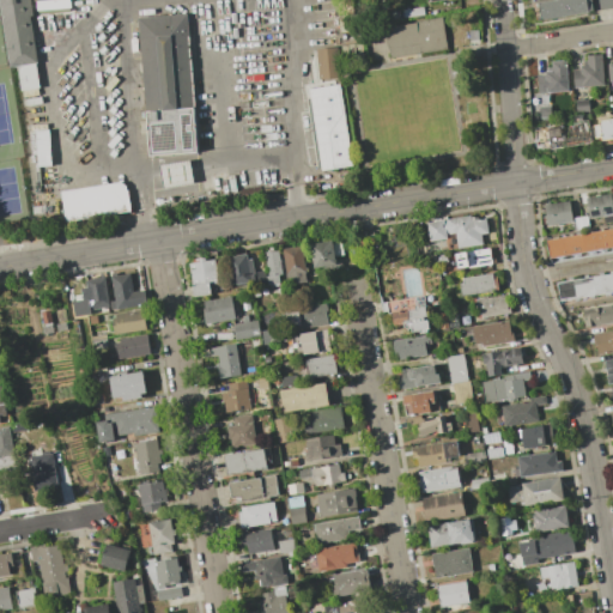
[(0,0),(28,0),(31,16),(28,16),(36,62),(34,64),(37,87),(34,87),(34,93),(26,95),(26,89),(22,90),(18,66),(7,67),(0,22),(0,0)]
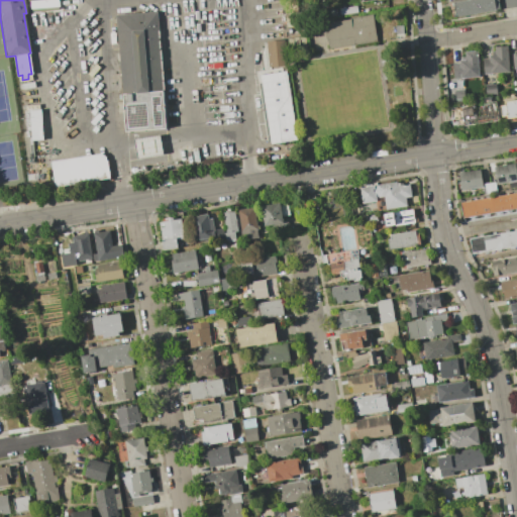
[(58,0),(59,6),(30,8),(29,0),(58,0)]
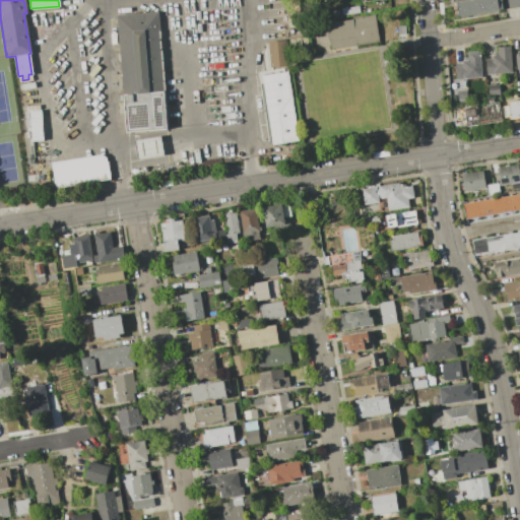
[(466,0),(500,0),(502,9),(457,16),(455,2),(466,0)]
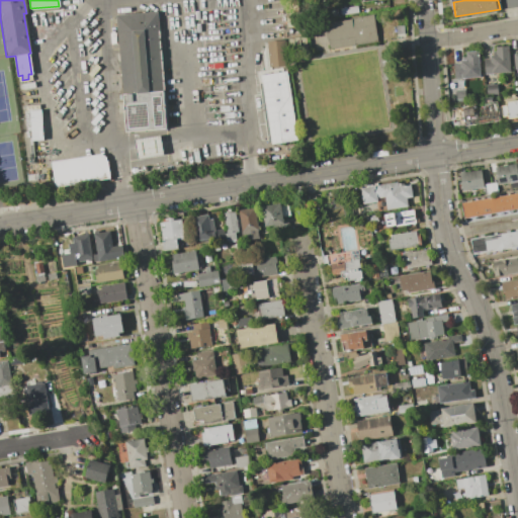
[(517,0),(517,6),(504,8),(502,0),(517,0)]
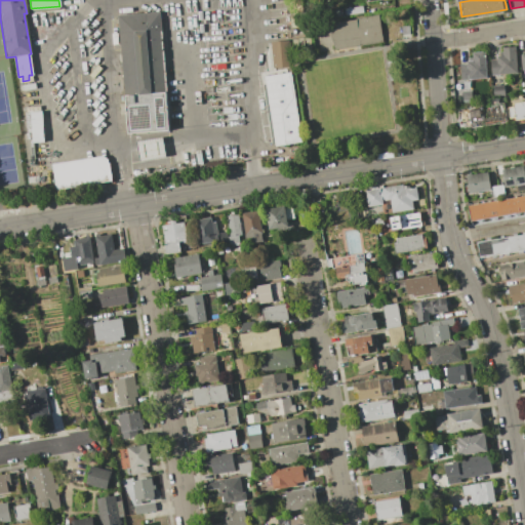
[(361,5),(362,11),(346,14),(345,8),(361,5)]
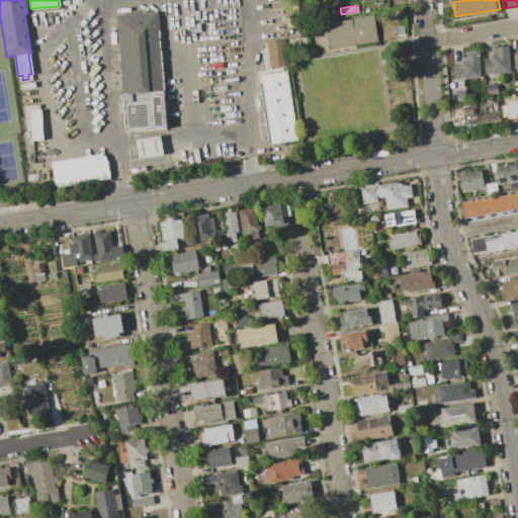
[(157,11),(166,128),(126,132),(123,100),(122,100),(116,14),(157,11)]
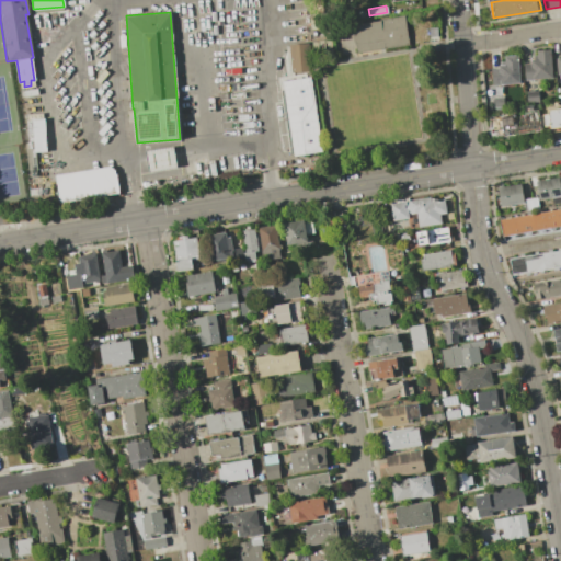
[(409,44),(357,53),(353,25),(404,15),(409,44)]
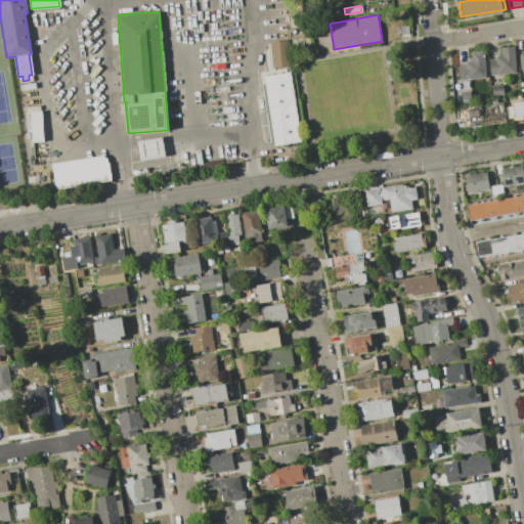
[(269,41),(288,40),(290,66),(272,68),(269,41)]
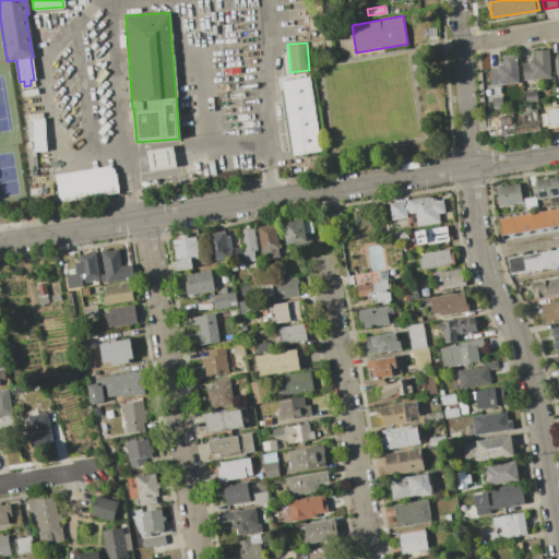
[(527,62),(527,59),(531,59),(531,56),(534,55),(534,50),(547,49),(549,78),(522,80),(521,62),(527,62)]
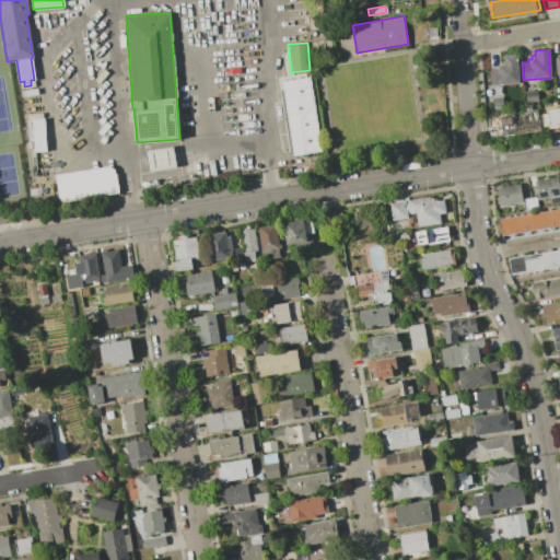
[(497,68),(497,65),(499,65),(499,61),(502,61),(502,56),(515,55),(518,83),(501,84),(491,85),(489,69),(497,68)]
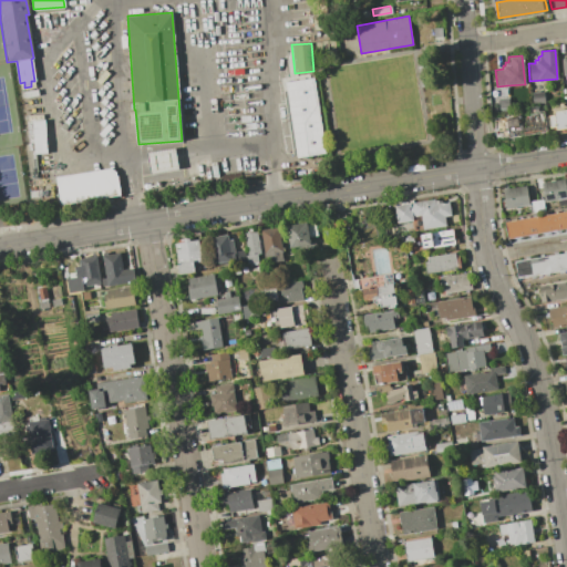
[(285,82),(313,78),(326,153),(297,157),(285,82)]
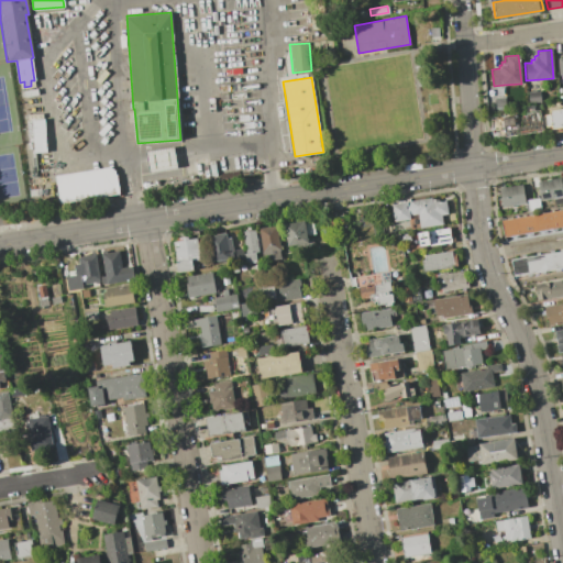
[(36,88),(37,95),(23,97),(22,91),(36,88)]
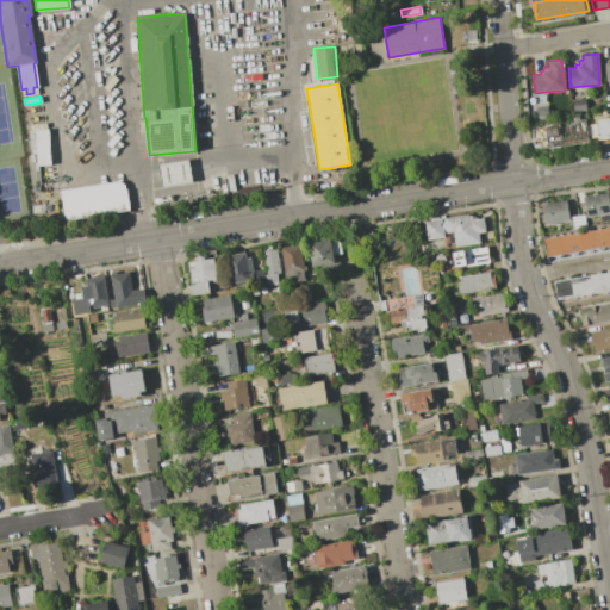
[(584,98),(585,110),(573,112),(572,100),(584,98)]
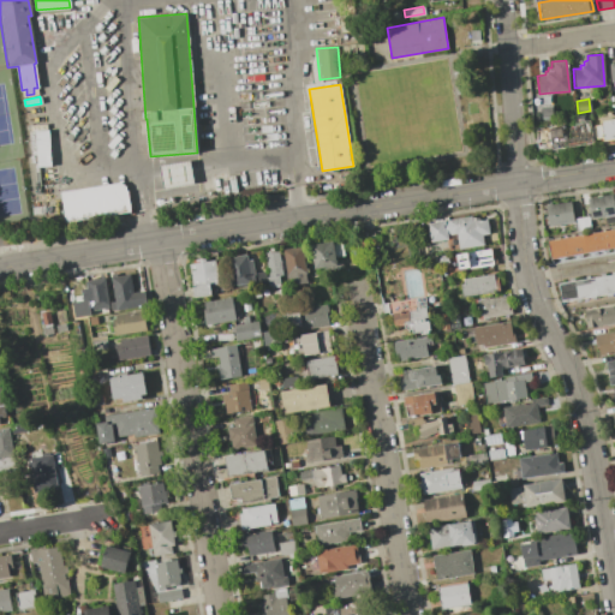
[(551,106),(553,118),(541,119),(539,106),(551,106)]
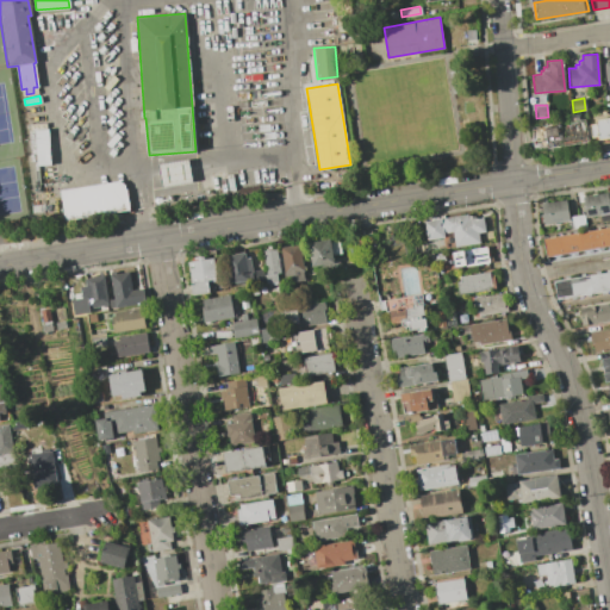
[(570,122),(568,116),(577,113),(578,119),(584,118),(587,142),(547,149),(546,139),(543,139),(545,147),(533,149),(529,129),(570,122)]
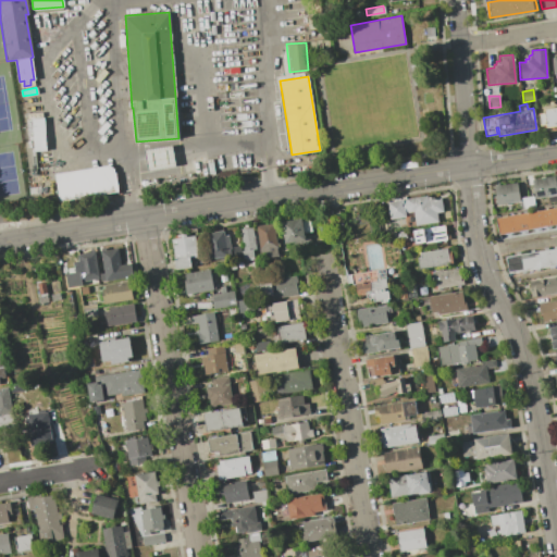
[(543,111),(543,109),(556,107),(556,125),(545,127),(544,123),(537,124),(536,113),(543,111)]
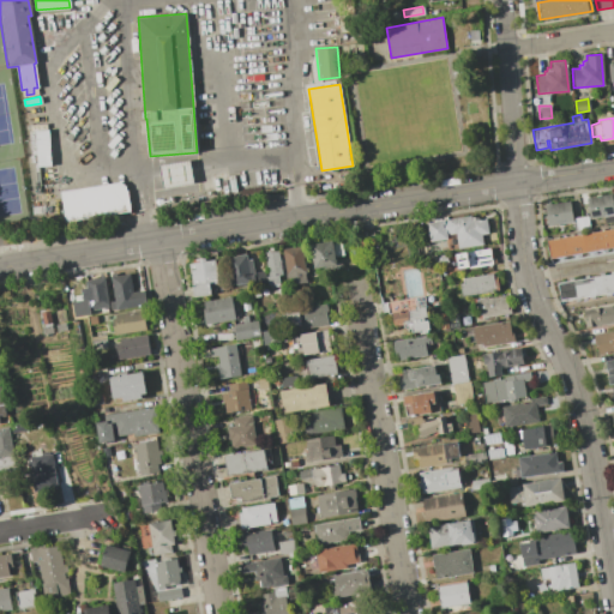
[(46,124),(46,130),(48,130),(50,167),(36,167),(34,131),(30,131),(30,125),(46,124)]
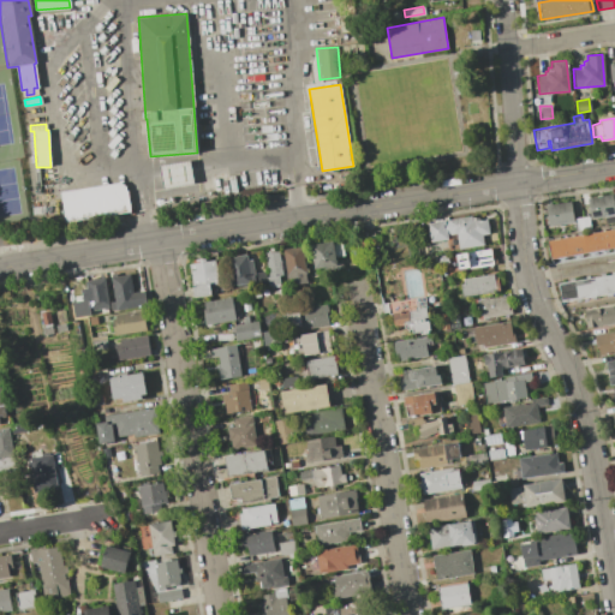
[(189,160),(193,184),(163,189),(159,166),(189,160)]
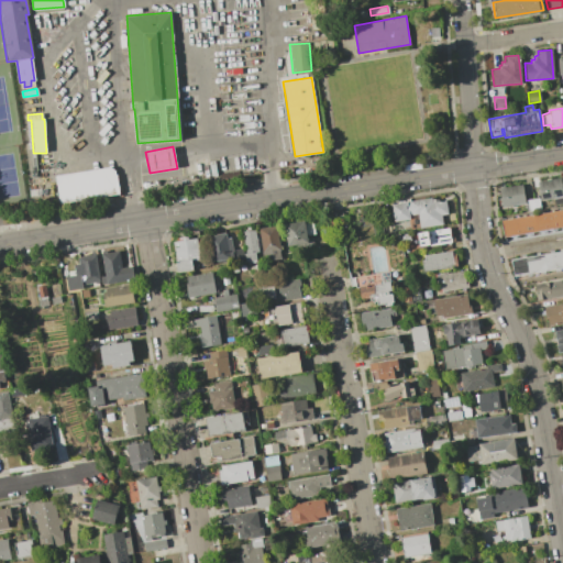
[(109,166),(116,172),(119,194),(58,203),(54,175),(109,166)]
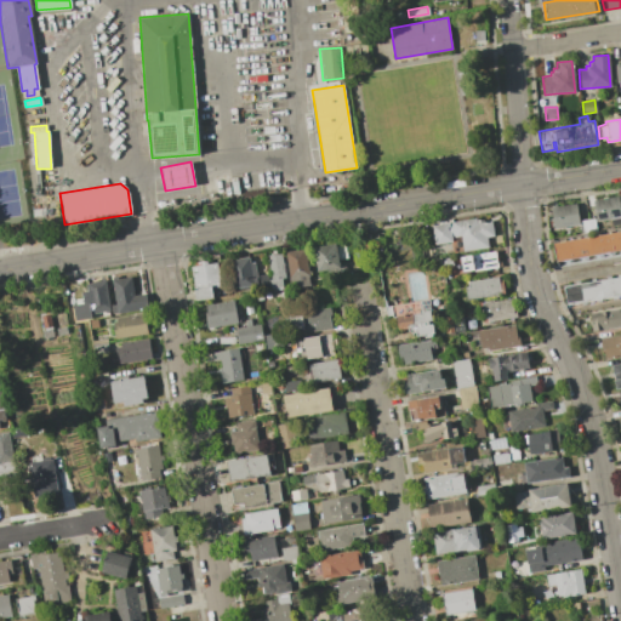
[(617,197),(620,216),(620,223),(610,226),(609,220),(596,222),(592,200),(617,197)]
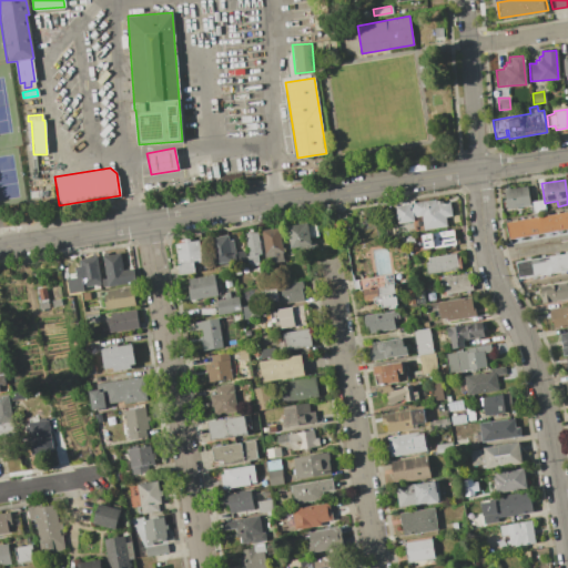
[(505,199),(503,189),(526,185),(529,205),(506,209),(506,206),(504,206),(503,200),(505,199)]
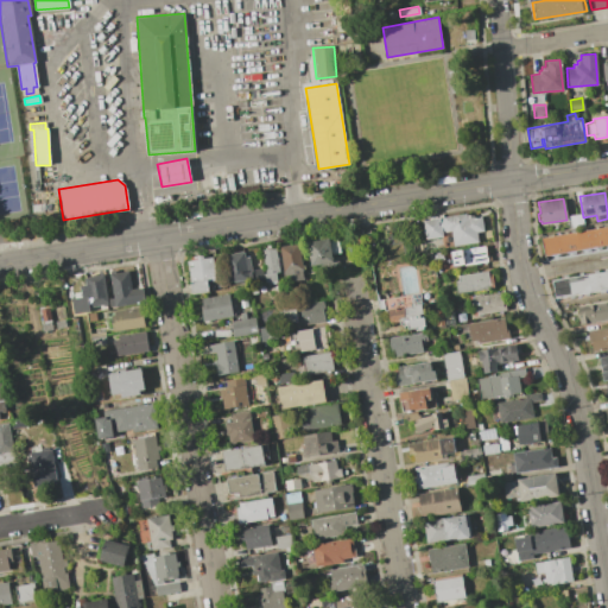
[(466,213),(466,219),(480,216),(482,230),(475,232),(477,241),(453,245),(450,230),(443,232),(441,217),(466,213)]
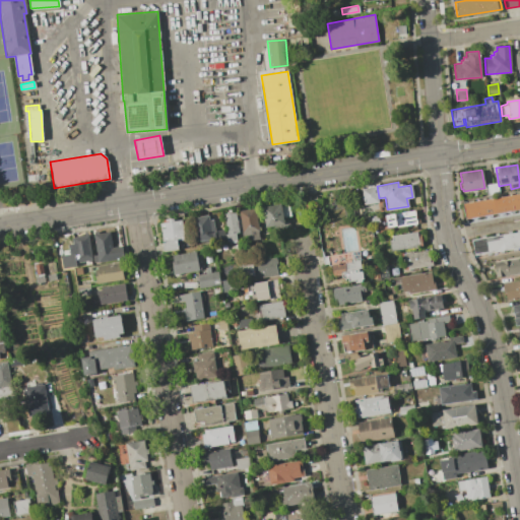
[(485,184),(497,182),(499,193),(488,194),(485,184)]
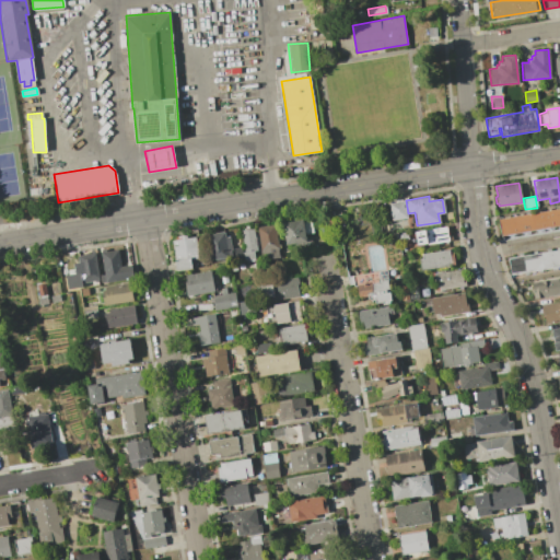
[(404,200),(407,218),(392,220),(388,203),(404,200)]
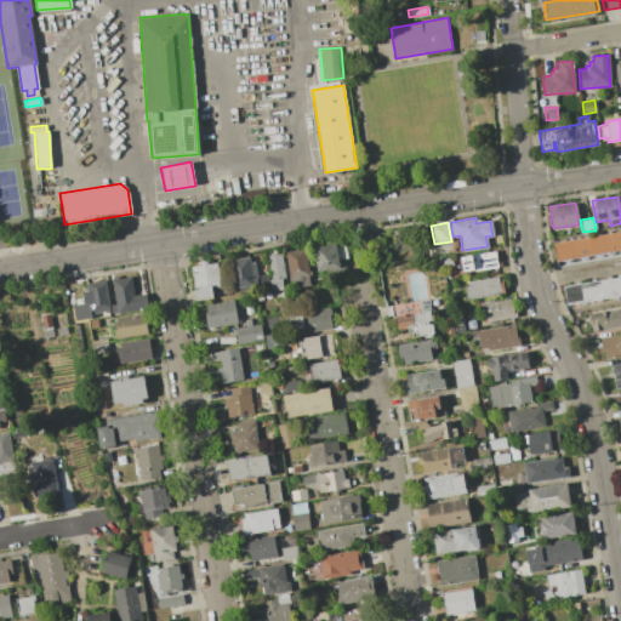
[(620,232),(620,250),(556,261),(552,243),(620,232)]
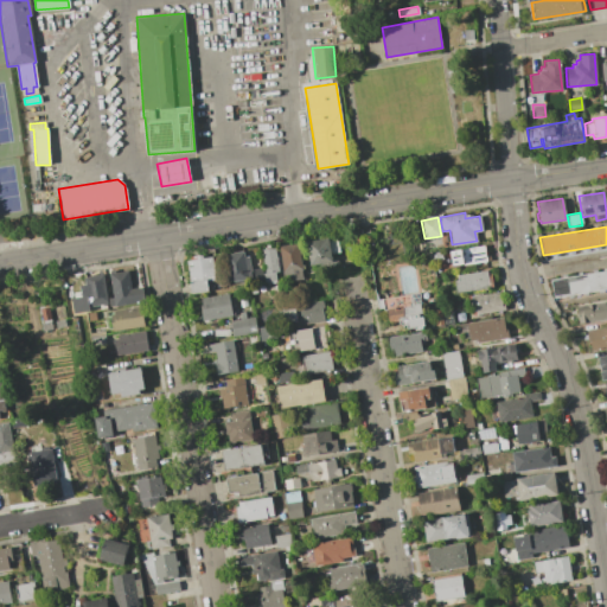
[(327,237),(327,238),(336,237),(338,251),(330,253),(331,257),(336,256),(337,263),(318,267),(317,263),(310,264),(306,241),(327,237)]
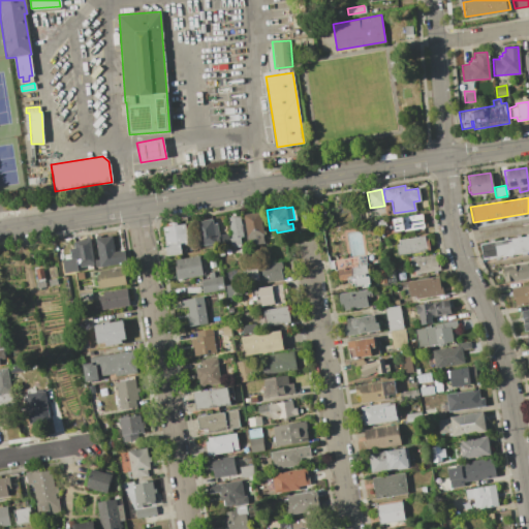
[(259,211),(263,236),(261,236),(262,243),(247,245),(242,214),(259,211)]
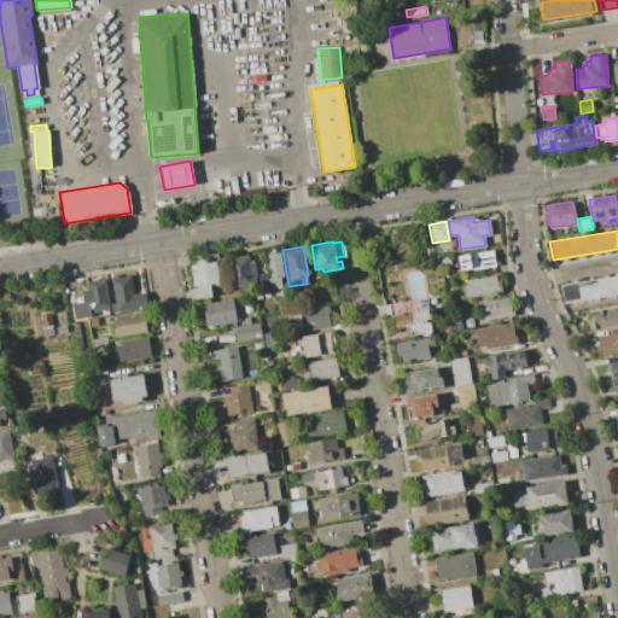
[(493,250),(495,266),(471,269),(471,268),(460,269),(458,255),(493,250)]
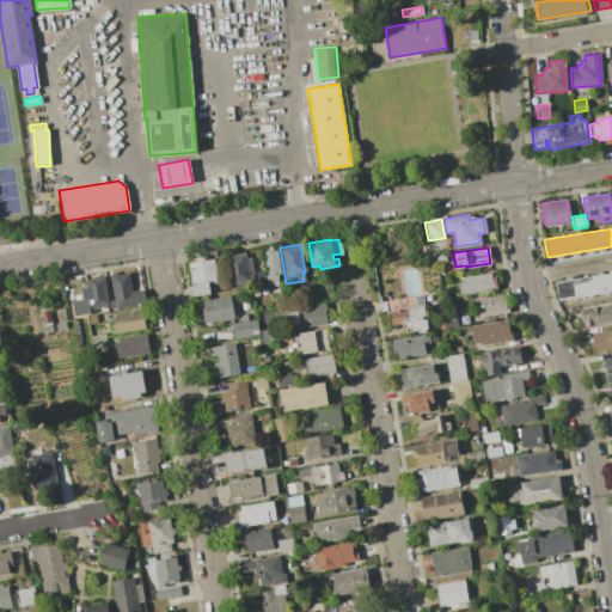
[(276,249),(281,274),(277,274),(279,282),(267,283),(265,275),(267,275),(263,251),(276,249)]
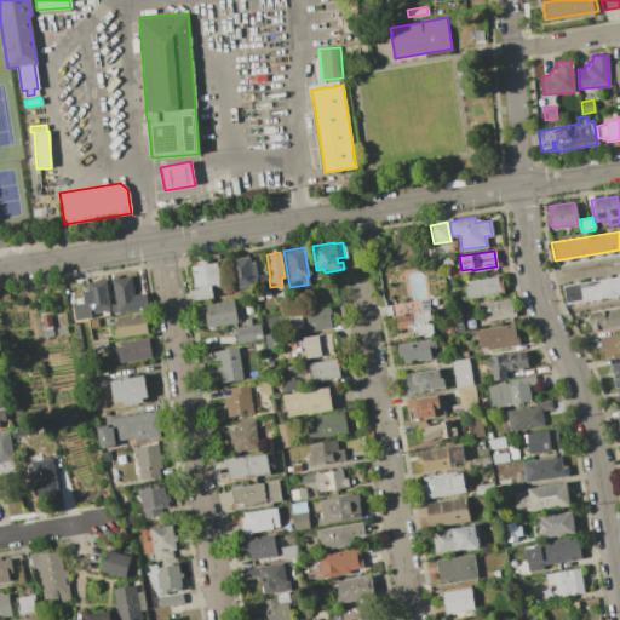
[(248,257),(250,262),(253,262),(256,277),(254,277),(256,285),(234,288),(229,259),(248,257)]
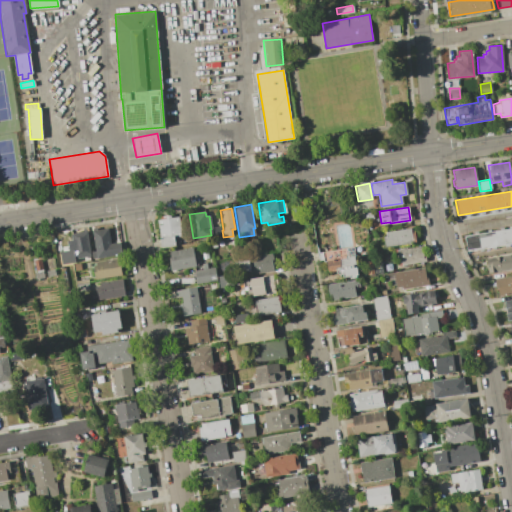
[(157,220),(179,216),(180,224),(183,223),(185,233),(182,233),(182,235),(174,237),(175,245),(161,247),(157,220)]
